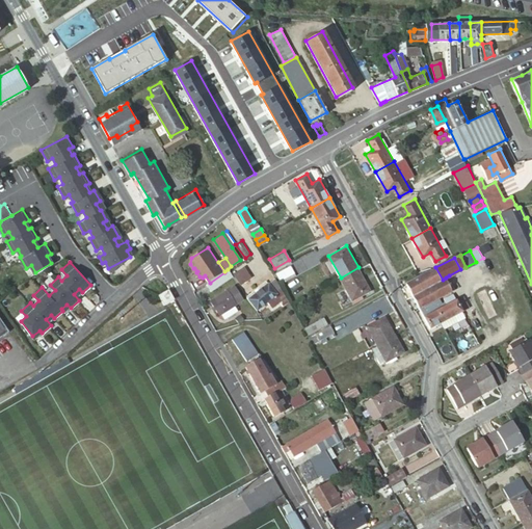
[(242,266),(250,276),(251,275),(244,265),(242,266)]
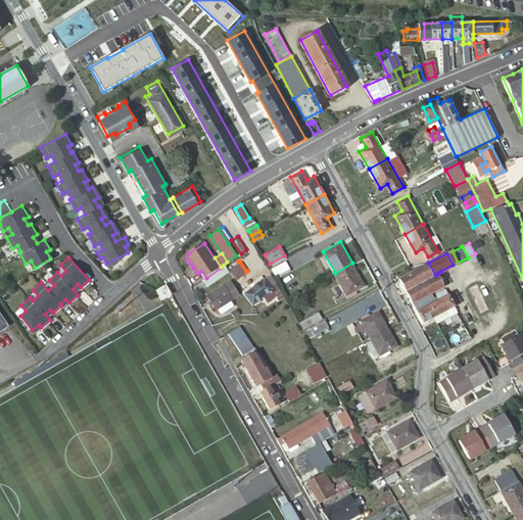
[(236,278),(246,272),(238,262),(230,268),(236,278)]
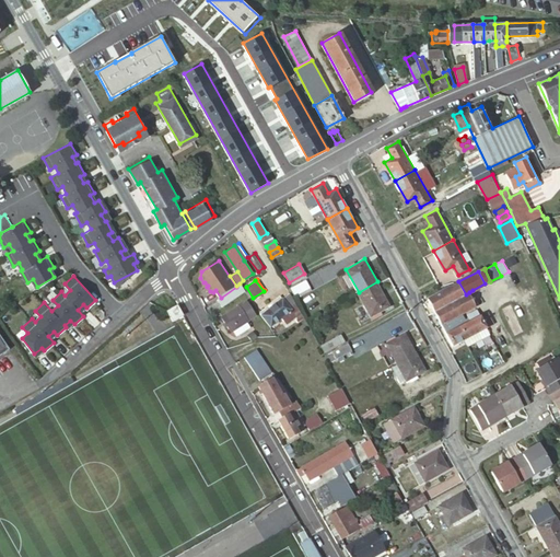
[(391,304),(377,281),(359,292),(371,315),(391,304)]
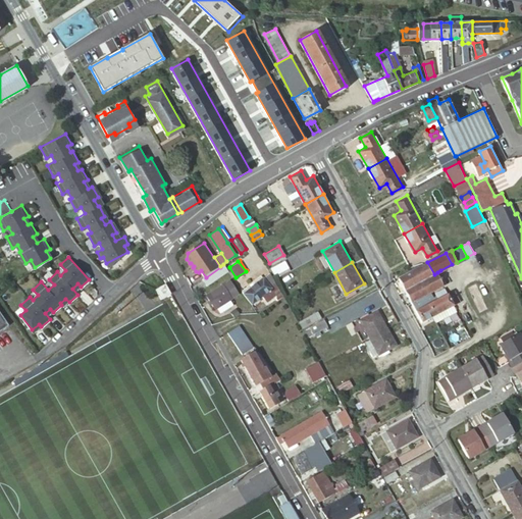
[(400,276),(406,289),(434,274),(427,262),(426,263),(413,269),(400,276)]
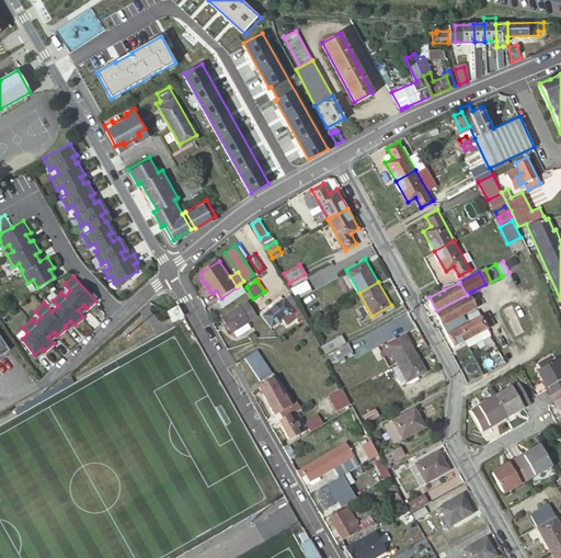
[(224,307),(245,292),(242,286),(241,285),(219,300),(224,307)]
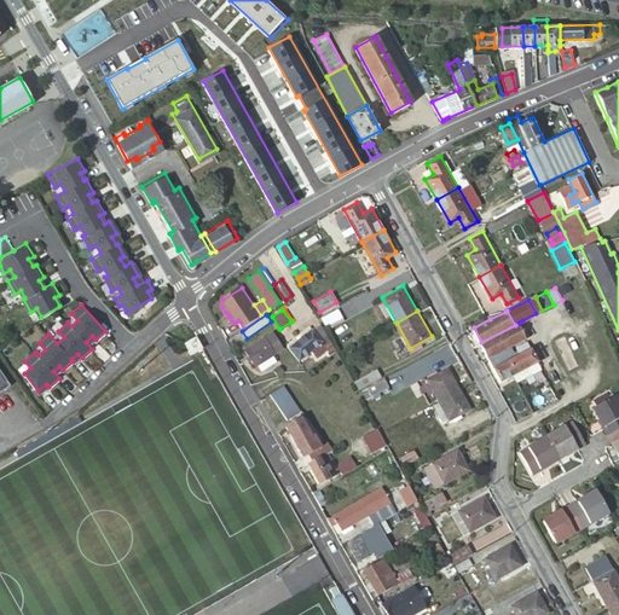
[(522,320),(519,323),(526,336),(530,335),(522,320)]
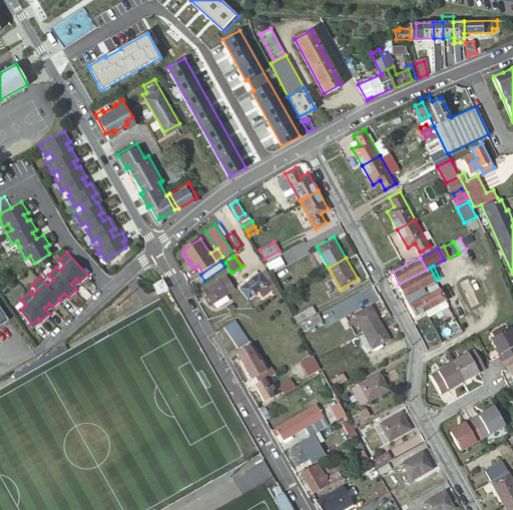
[(260,289),(271,280),(265,268),(251,278),(260,289)]
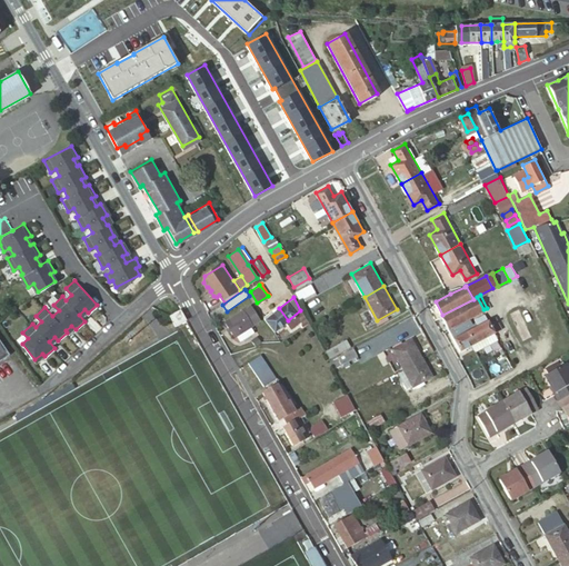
[(473,299),(442,315),(449,328),(452,326),(470,317),(470,316),(483,309),(477,297),(473,299)]
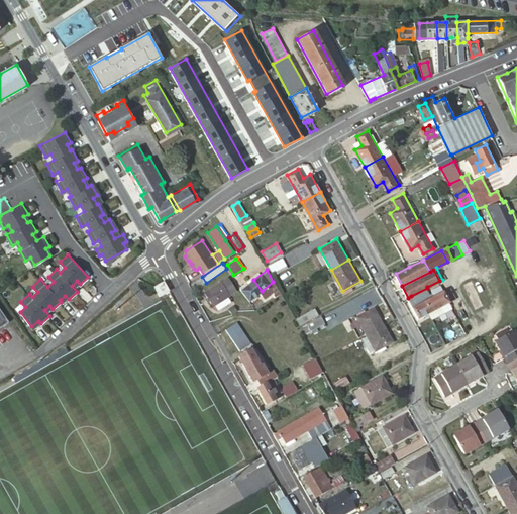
[(171,288),(166,278),(154,284),(160,294),(171,288)]
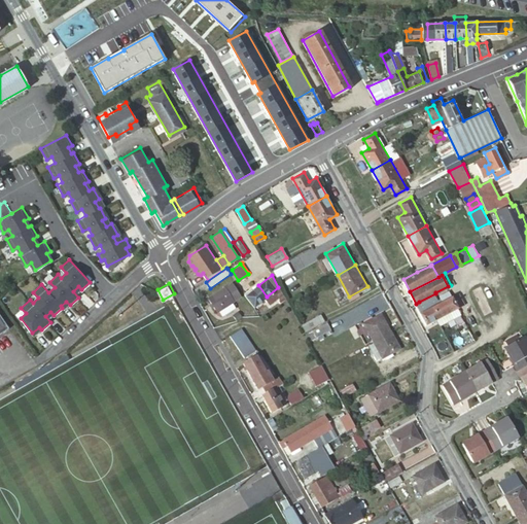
[(254,307),(265,298),(267,297),(258,285),(256,283),(251,287),(244,293),(245,295),(246,295),(247,297),(254,307)]
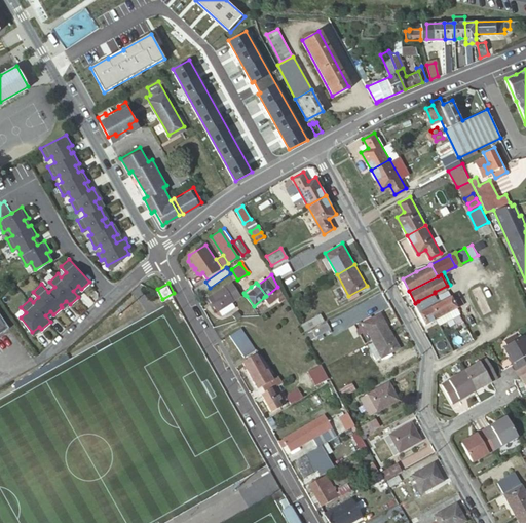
[(277,297),(283,294),(277,287),(266,296),(271,302),(277,297)]
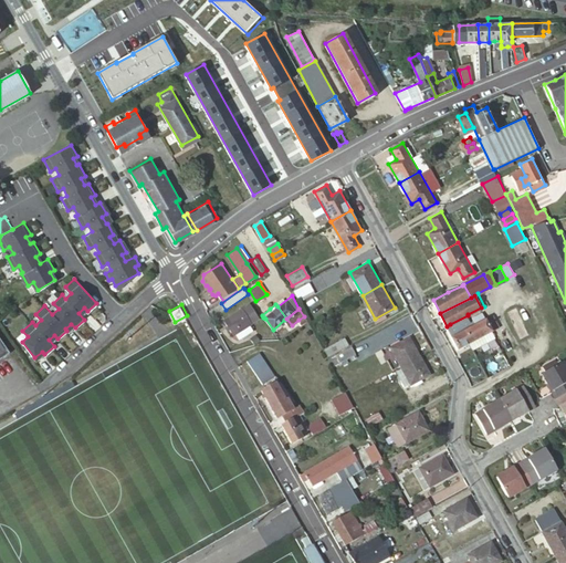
[(234,334),(248,326),(249,325),(241,311),(224,321),(233,335),(234,334)]
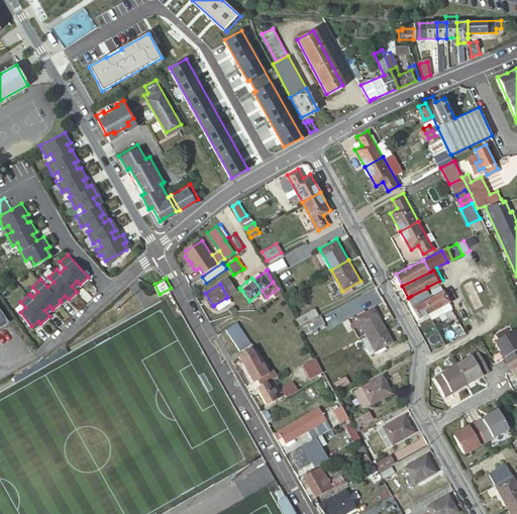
[(441,305),(449,301),(441,284),(432,289),(433,292),(430,294),(427,295),(429,298),(424,300),(429,311),(441,305)]
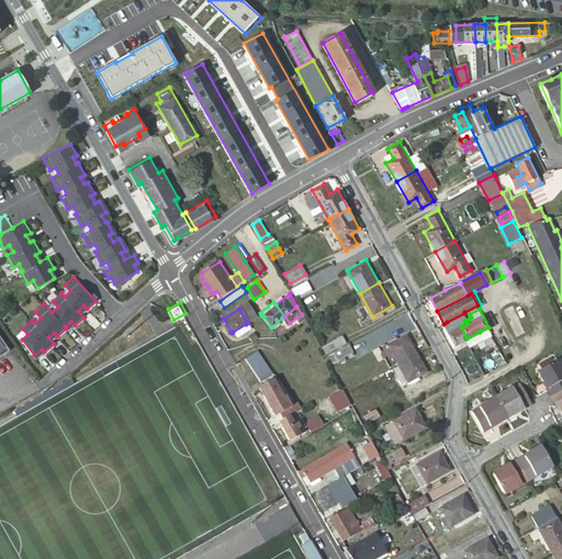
[(467,317),(464,313),(447,322),(448,324),(456,321),(459,327),(461,326),(467,324),(464,321),(464,320),(467,317)]
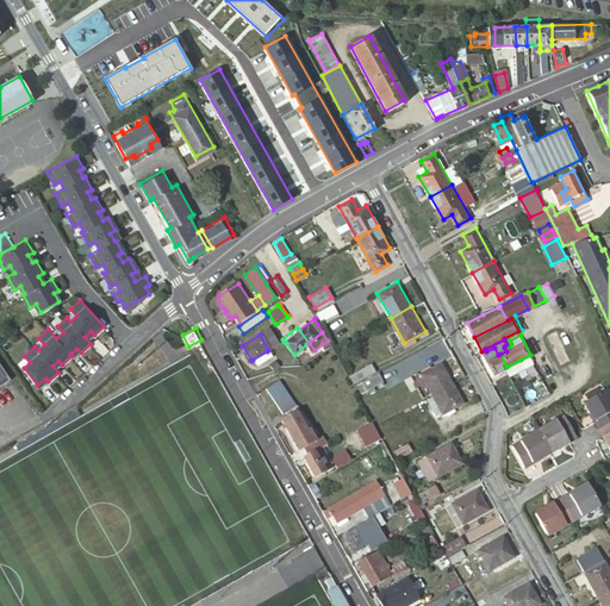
[(481,351),(493,374),(506,367),(500,354),(498,355),(495,348),(486,351),(485,349),(481,351)]
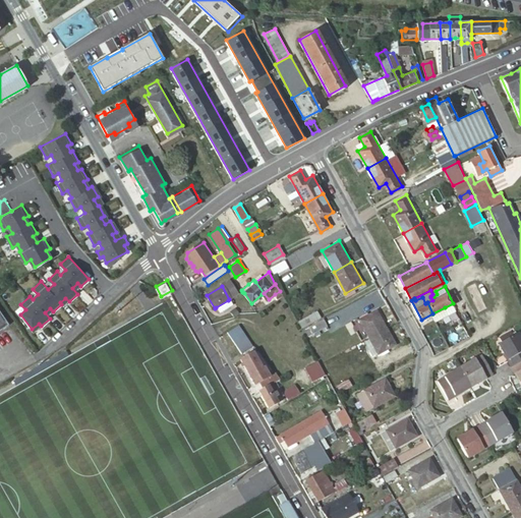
[(231,305),(228,300),(216,307),(220,313),(231,305)]
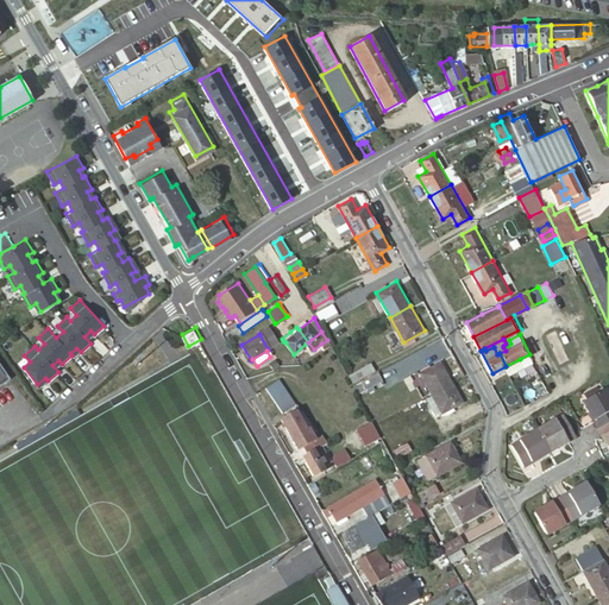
[(274,369),(280,364),(275,358),(269,363),(274,369)]
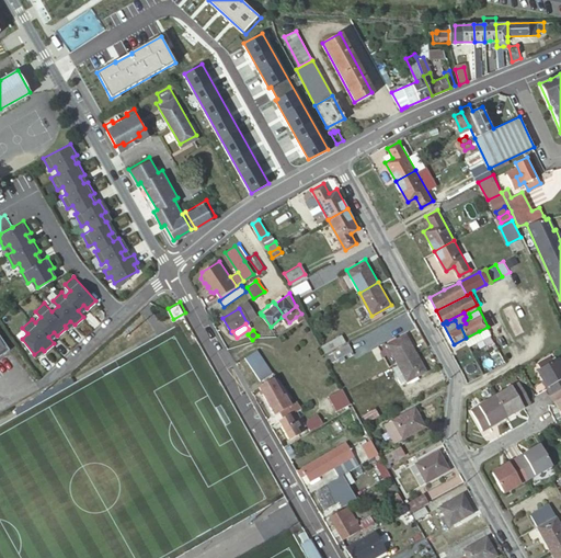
[(466,338),(470,344),(483,338),(479,331),(466,338)]
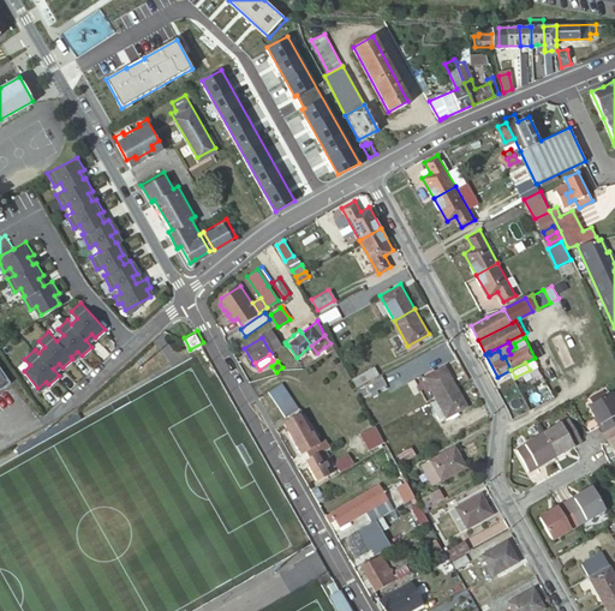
[(435,395),(457,384),(445,364),(424,376),(435,395)]
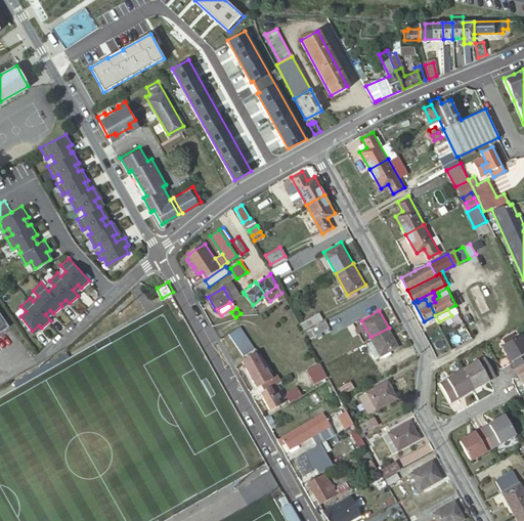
[(304,329),(322,318),(318,311),(300,321),(304,329)]
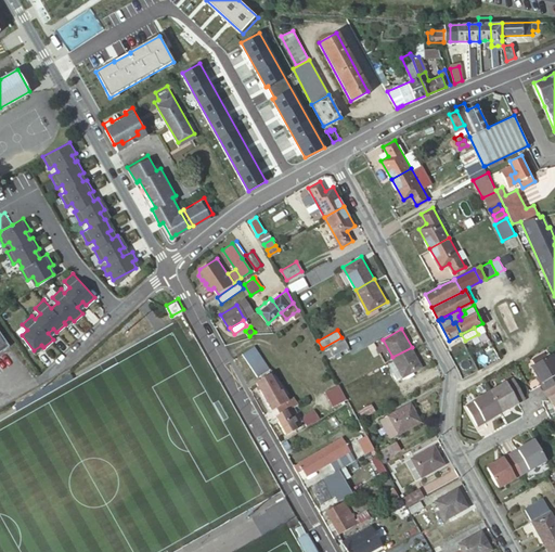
[(348,346),(344,338),(328,346),(333,354),(348,346)]
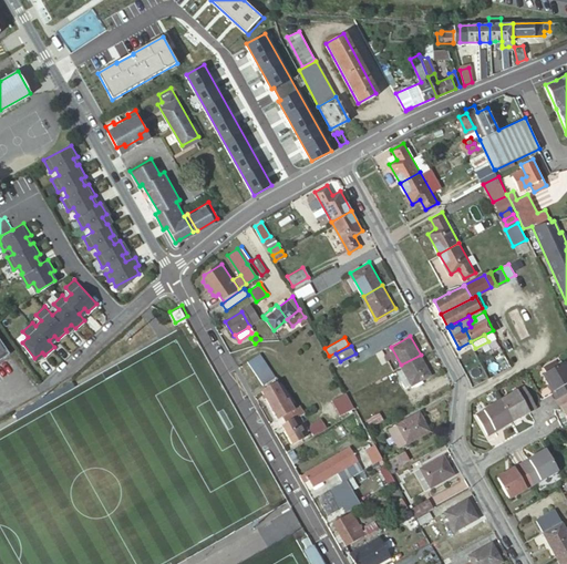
[(264,385),(275,377),(259,352),(247,360),(264,385)]
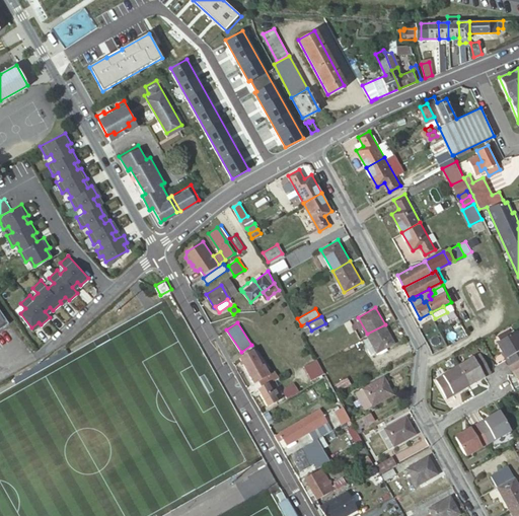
[(394,342),(385,324),(367,334),(368,336),(376,349),(377,351),(394,342)]
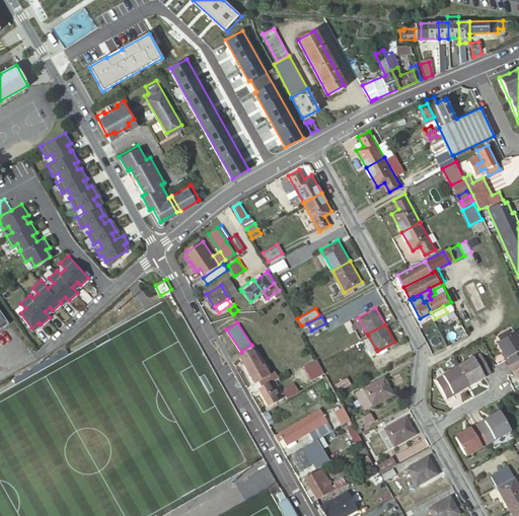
[(513,361),(518,358),(518,328),(501,339),(506,348),(513,361)]
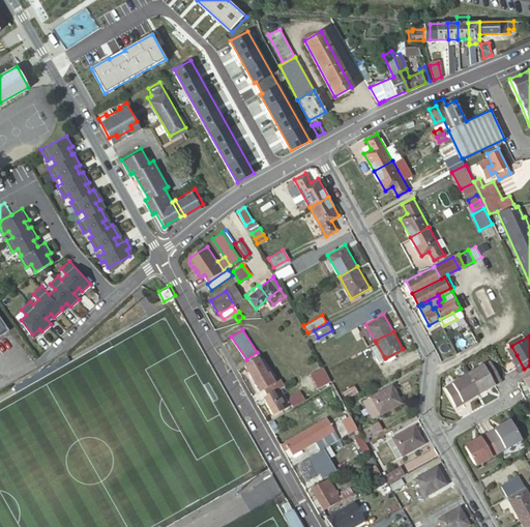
[(378,359),(384,356),(376,343),(371,346),(378,359)]
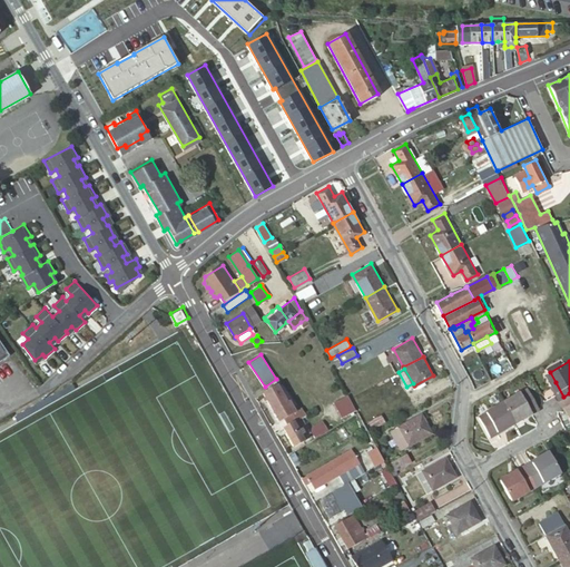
[(559,390),(562,398),(563,397),(556,382),(553,383),(558,391),(559,390)]
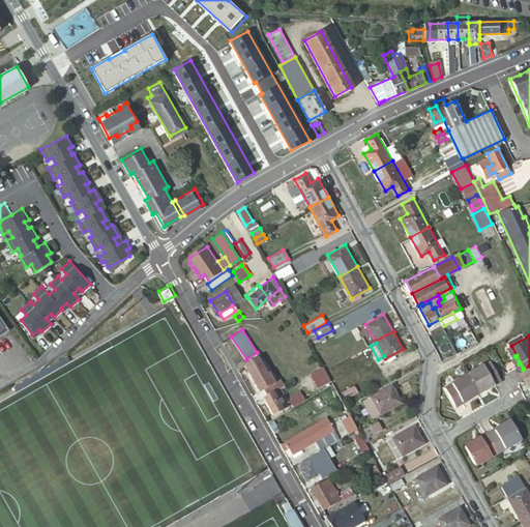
[(257,356),(244,363),(259,389),(264,387),(274,381),(269,372),(267,373),(257,356)]
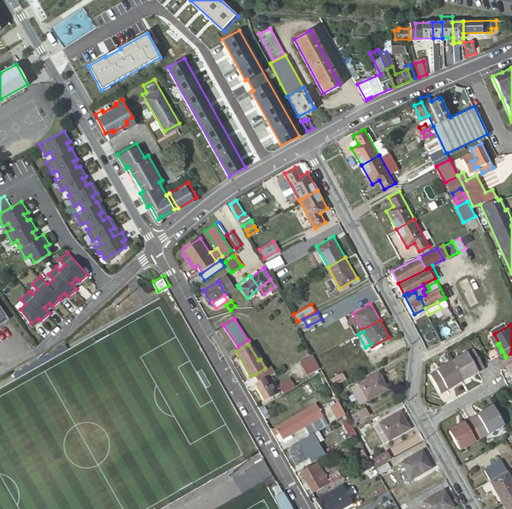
[(476,369),(483,366),(474,349),(467,353),(466,352),(451,360),(461,378),(470,374),(469,373),(476,369)]
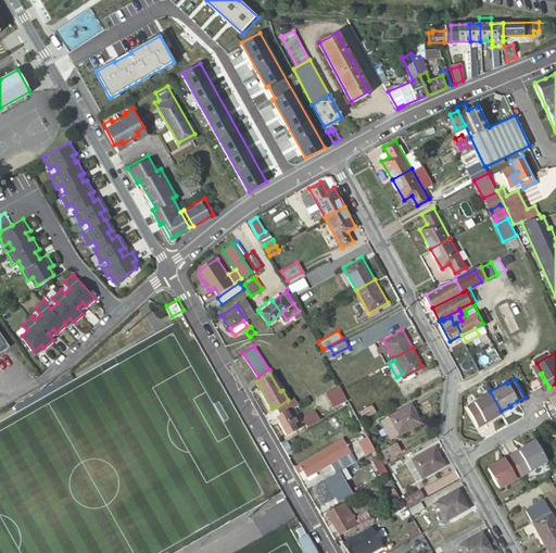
[(333,406),(346,399),(338,385),(326,391),(333,406)]
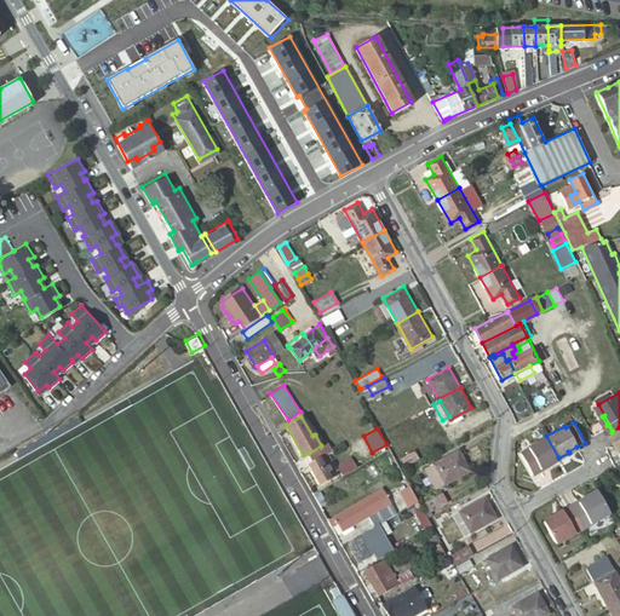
[(547,464),(558,458),(546,436),(528,445),(529,447),(521,450),(532,471),(547,462),(547,464)]
